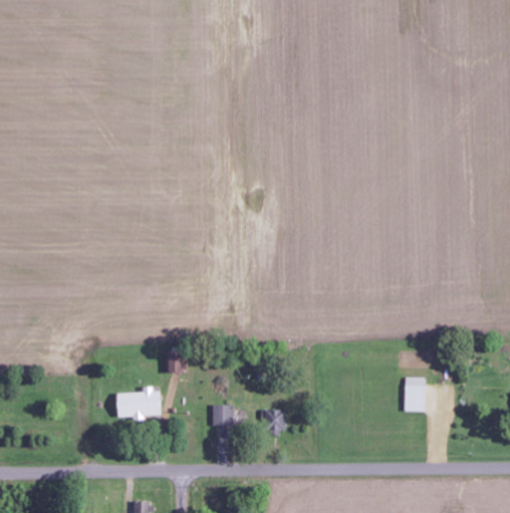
[(165,372),(184,371),(184,351),(164,351),(165,372)]
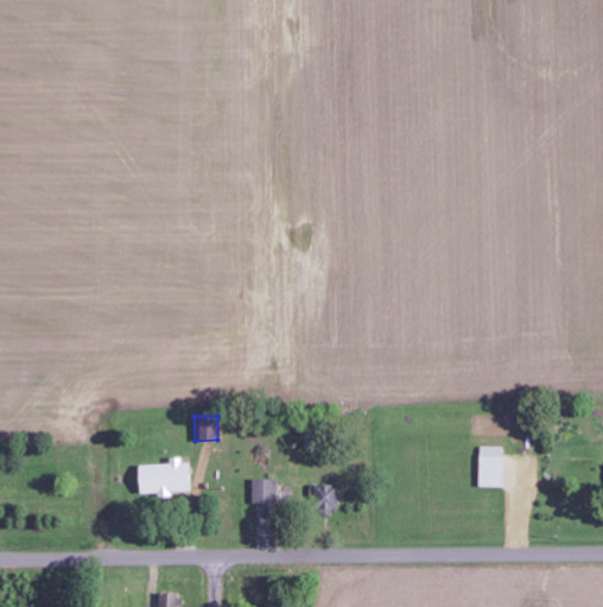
[(477,486),(501,487),(502,447),(477,446),(477,486)]
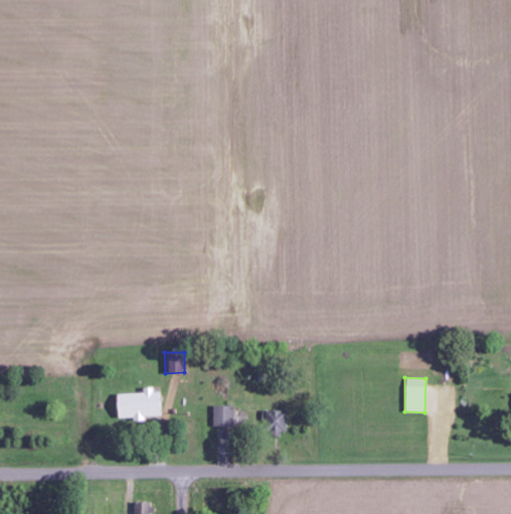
[(118,417),(132,417),(132,420),(144,420),(144,416),(161,415),(160,388),(142,389),(142,392),(117,393),(118,417)]
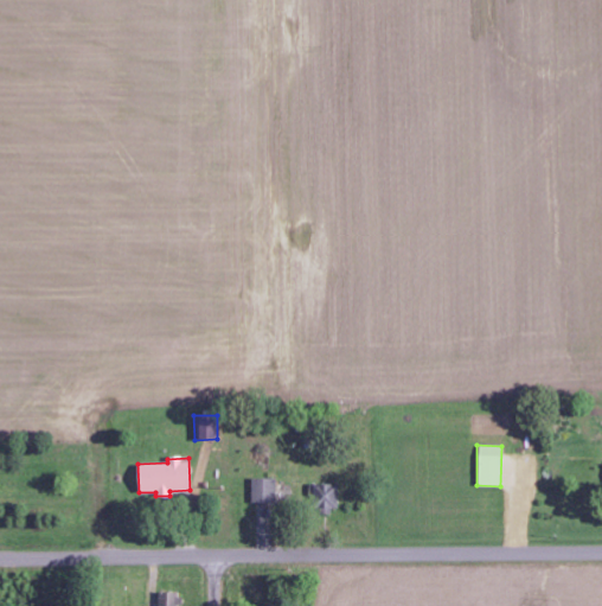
[(250,503),(275,502),(275,478),(250,478),(250,503)]
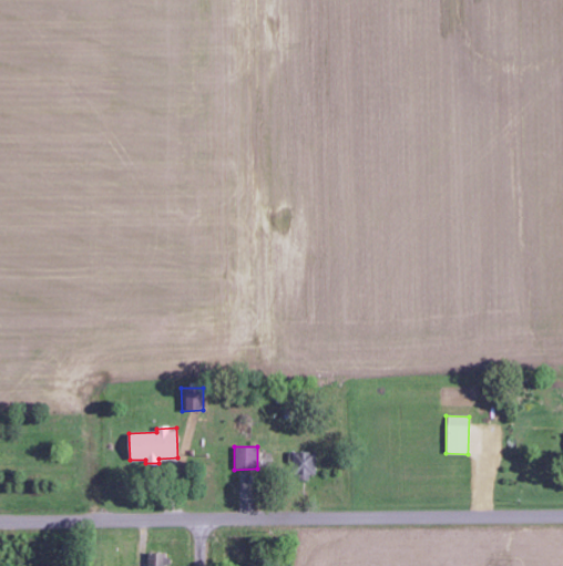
[(315,452),(288,452),(289,479),(315,477),(315,452)]
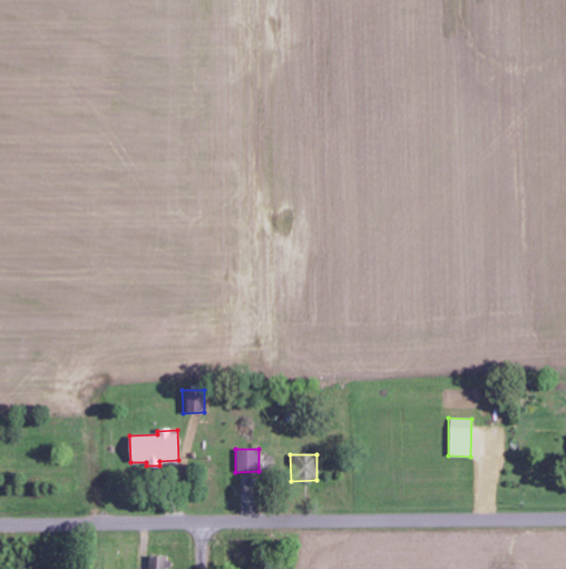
[(167,568),(168,556),(148,555),(147,568),(167,568)]
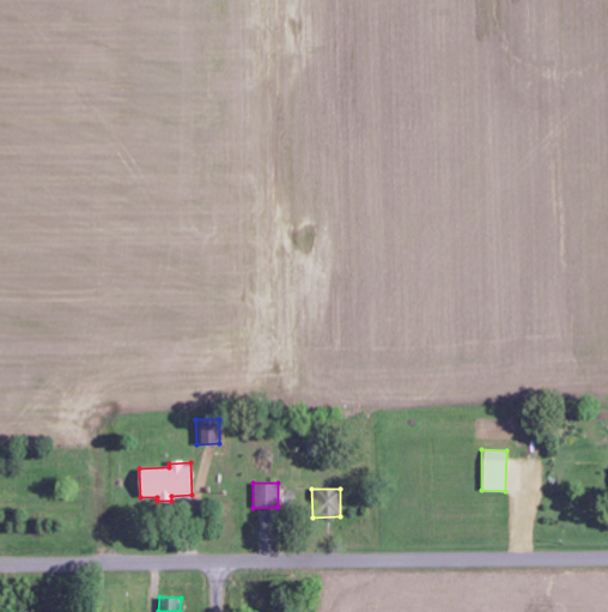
All buildings are outlined.
